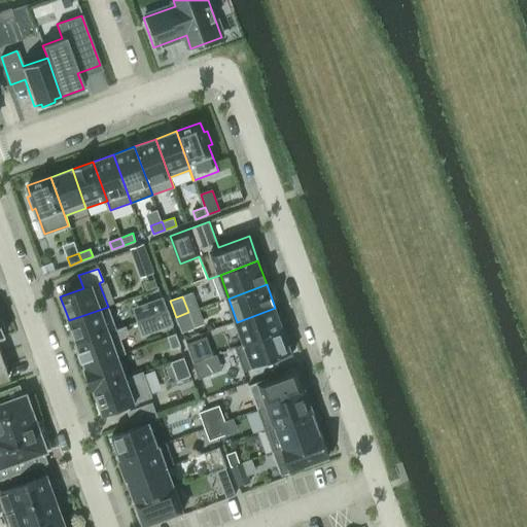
[(162,297),(144,305),(149,318),(167,311),(162,297)]
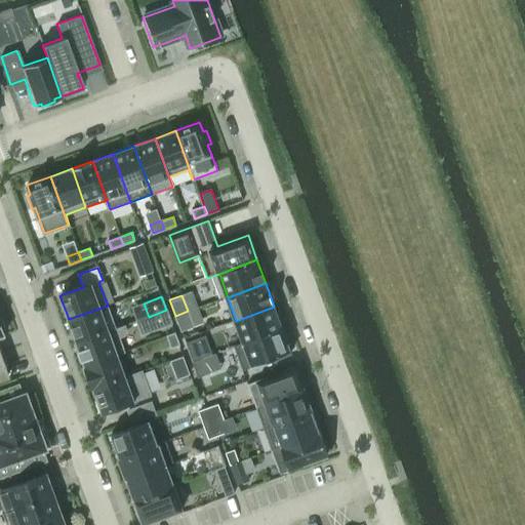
[(125,325),(116,328),(108,306),(69,319),(77,342),(125,325)]
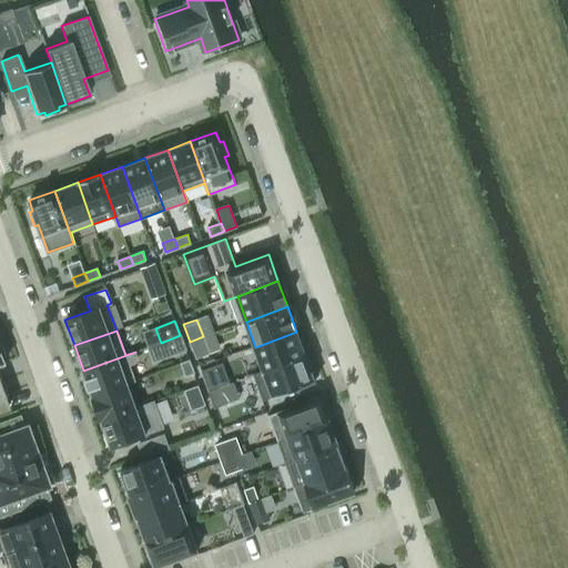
[(296,332),(255,347),(264,371),(305,356),(296,332)]
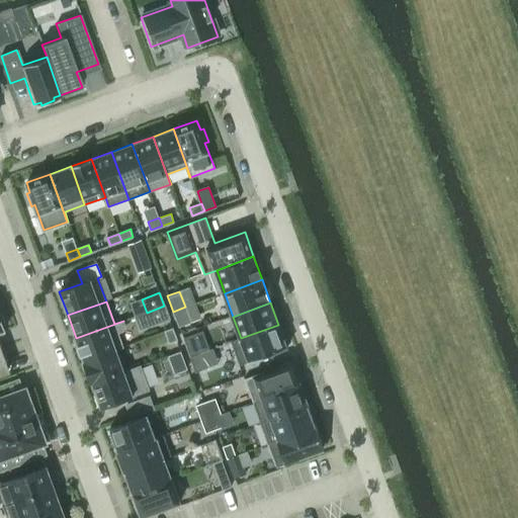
[(164,306),(147,313),(152,326),(169,319),(164,306)]
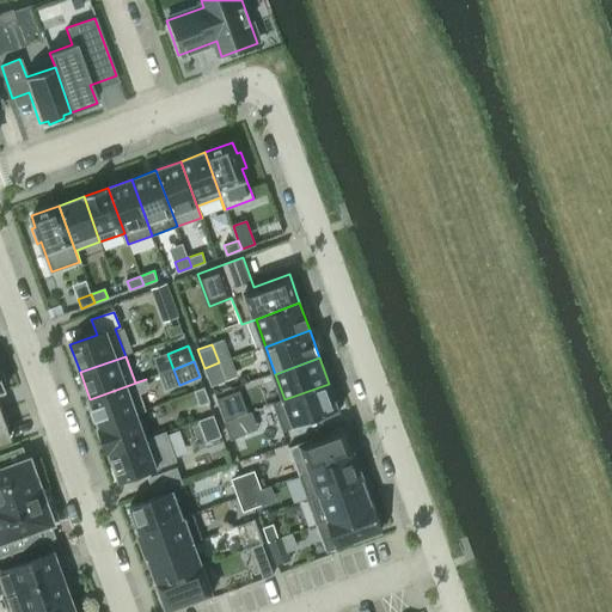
[(219,362),(204,368),(212,386),(226,381),(219,362)]
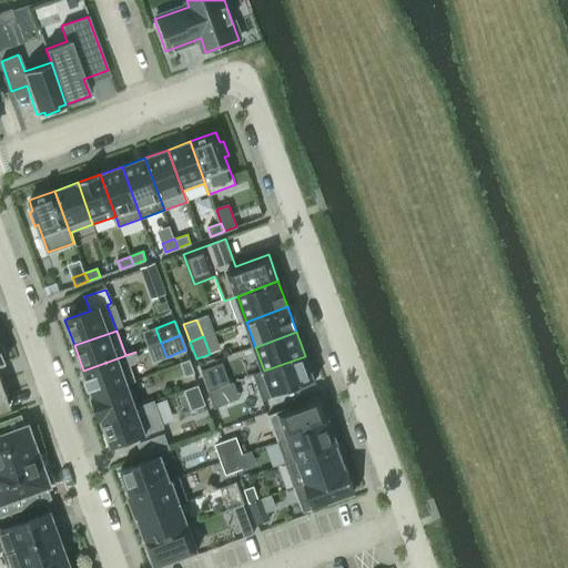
[(135,362),(138,357),(135,352),(83,371),(93,395),(93,396),(134,381),(129,365),(135,362)]
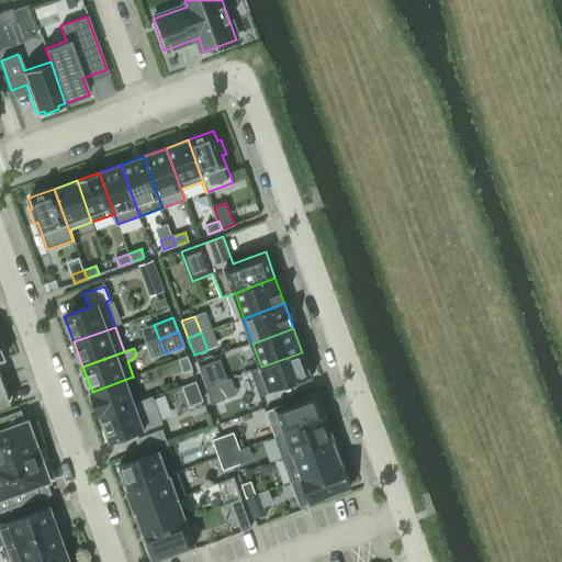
[(261,367),(250,370),(260,395),(311,377),(302,352),(261,367)]
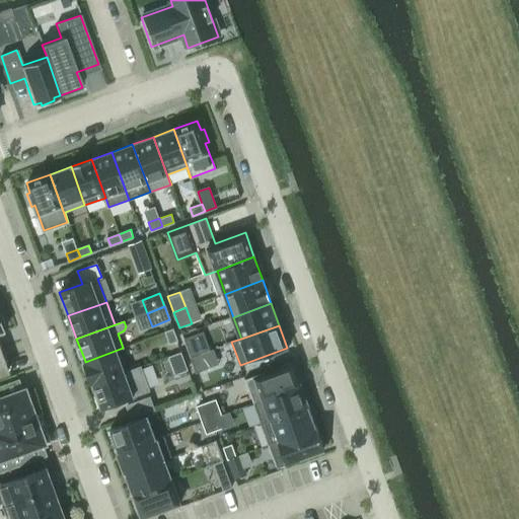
[(170,344),(178,341),(173,328),(165,331),(170,344)]
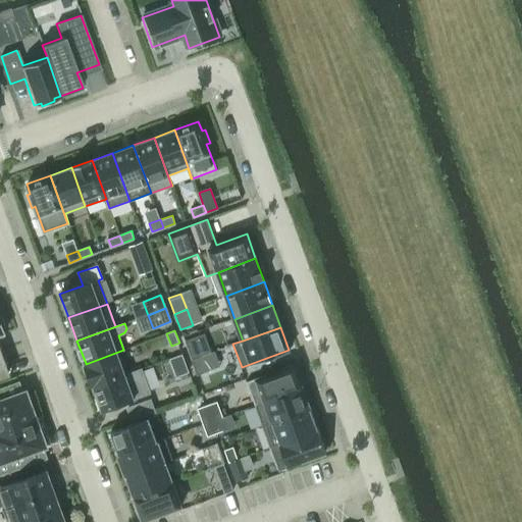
[(199,336),(186,341),(192,359),(205,354),(199,336)]
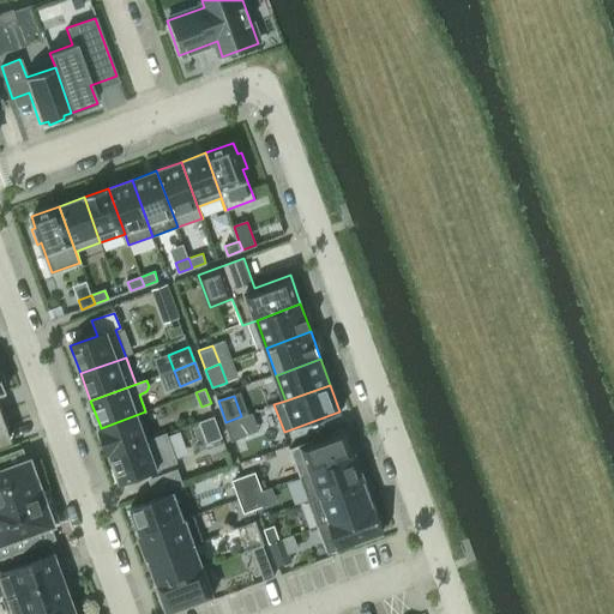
[(138,415),(145,413),(145,411),(101,428),(101,427),(100,428),(101,431),(97,432),(102,444),(106,443),(110,455),(167,434),(166,433),(146,440),(138,415)]
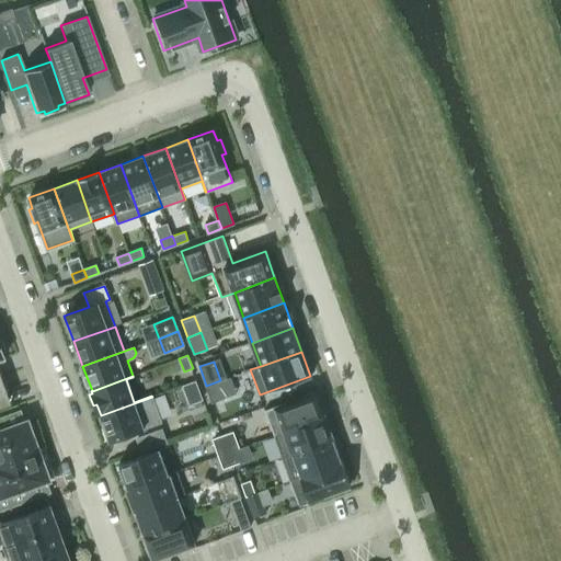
[(219,381),(205,387),(212,403),(225,399),(219,381)]
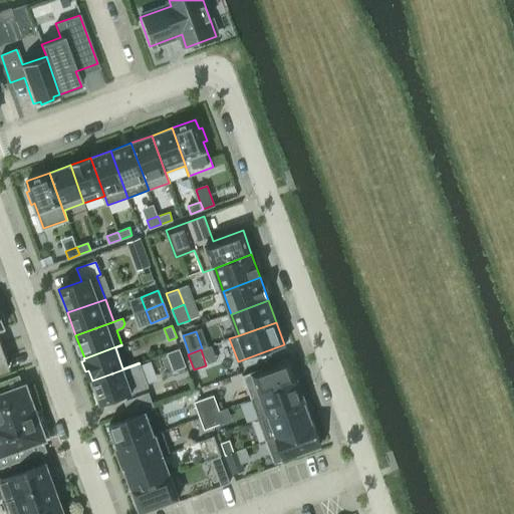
[(289,359),(243,376),(251,400),(297,382),(289,359)]
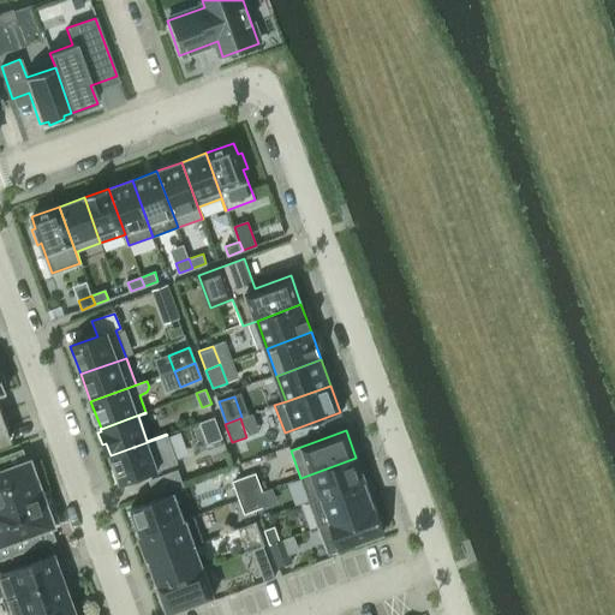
[(120,483),(177,463),(167,435),(111,455),(120,483)]
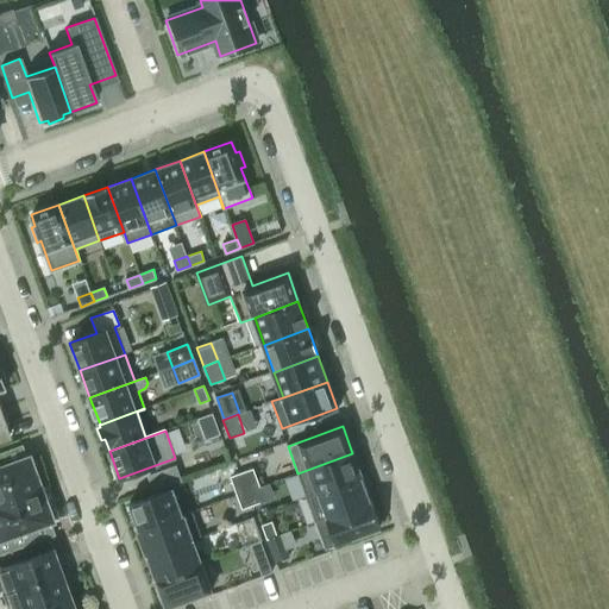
[(4,452),(0,452),(0,503),(42,489),(30,458),(8,465),(4,452)]
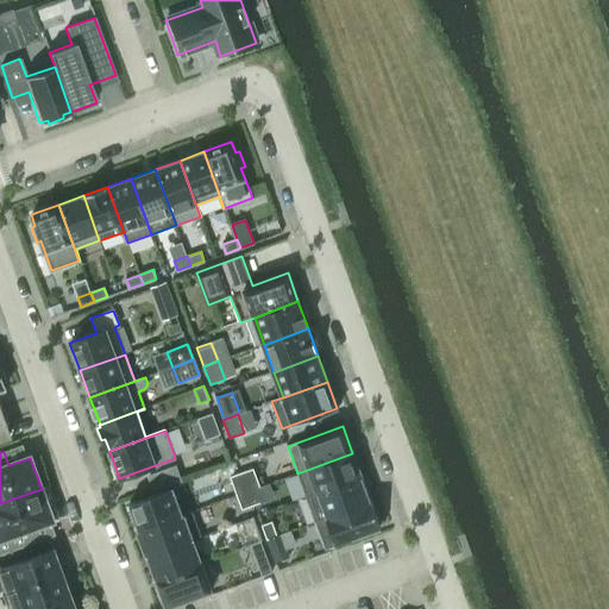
[(352,453),(297,473),(307,498),(362,478),(352,453)]
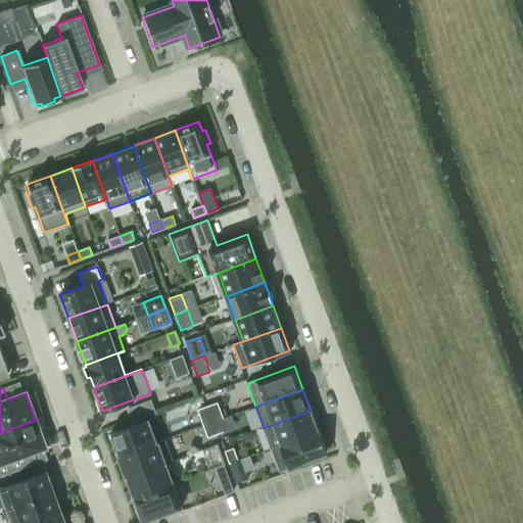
[(150,400),(128,409),(132,421),(155,413),(150,400)]
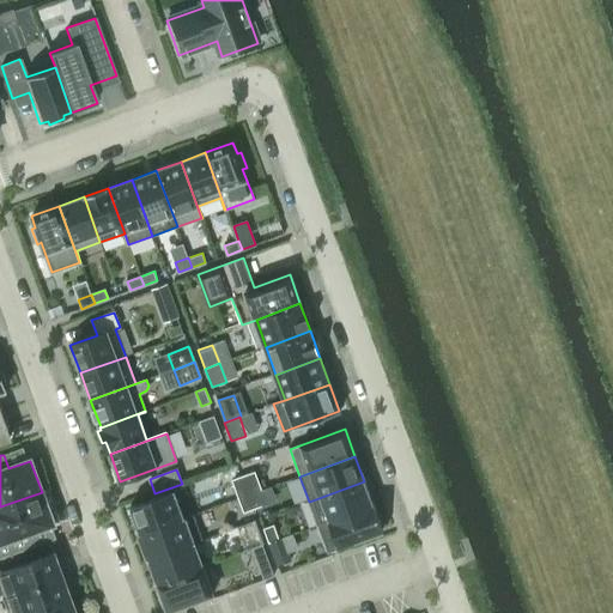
[(255,472),(241,477),(248,496),(255,492),(261,490),(255,472)]
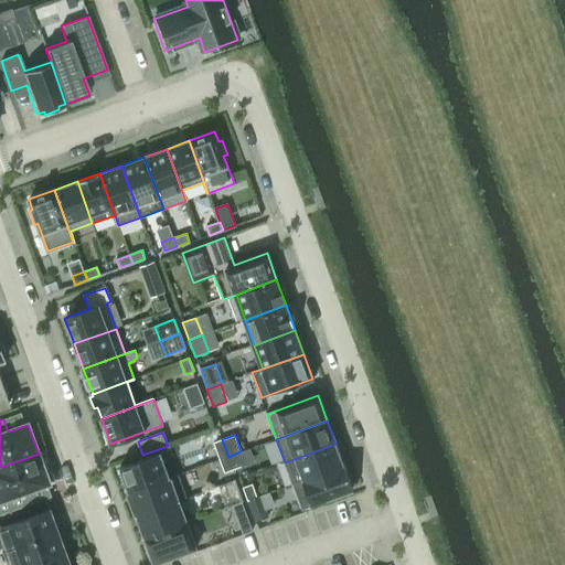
[(222,439),(213,443),(220,460),(228,457),(222,439)]
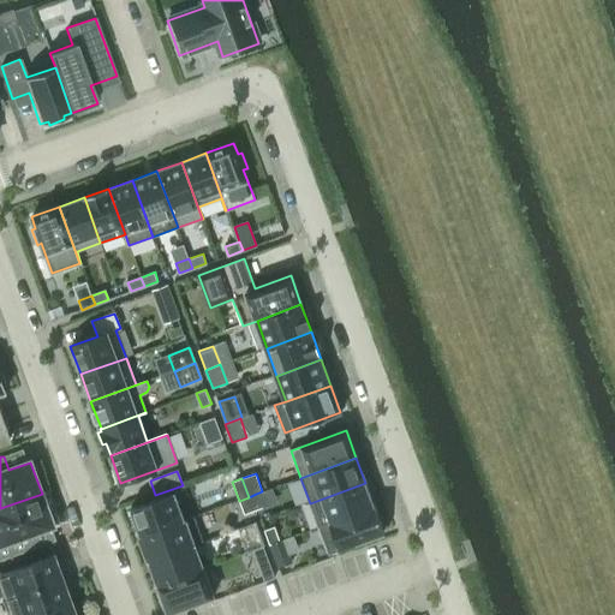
[(365,483),(310,503),(320,529),(374,508),(365,483)]
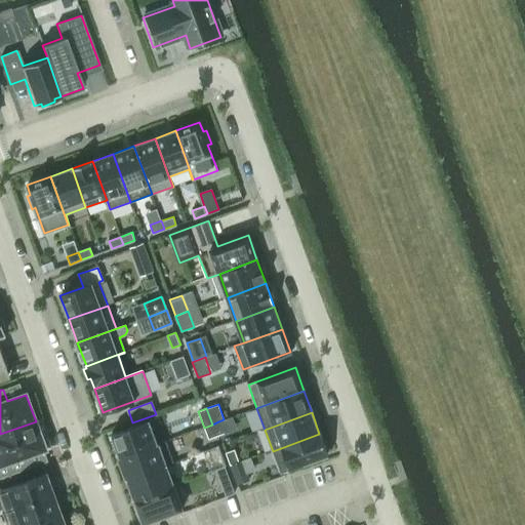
[(150,420),(111,434),(120,458),(158,444),(150,420)]
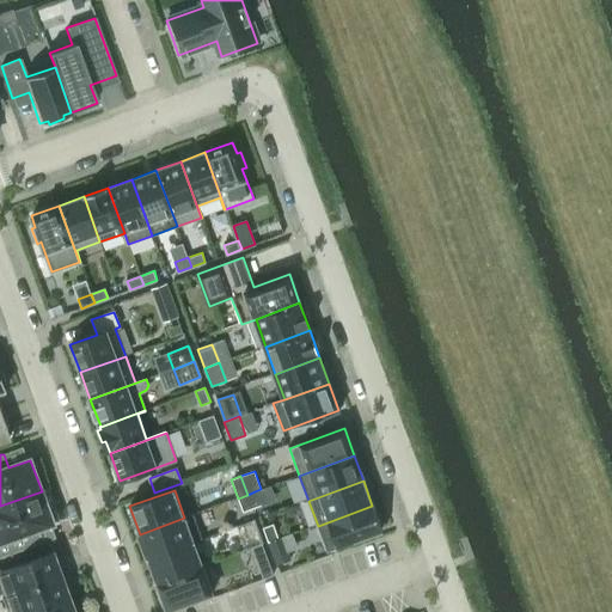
[(42,491),(0,506),(0,557),(2,557),(36,544),(31,531),(54,522),(42,491)]
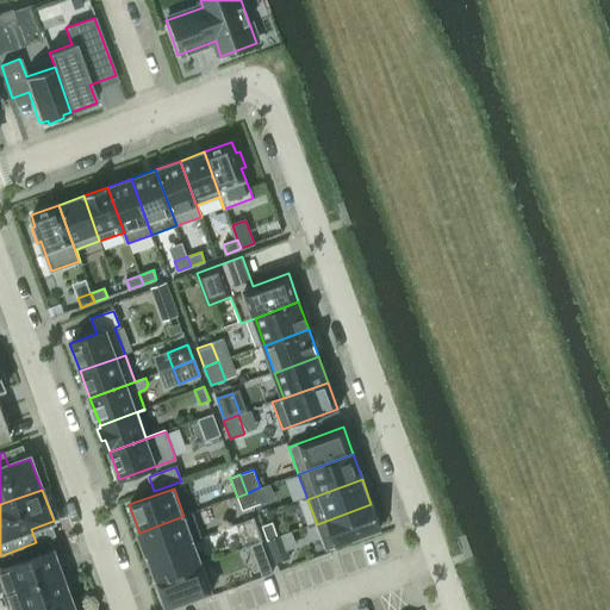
[(254,490),(247,493),(251,508),(260,504),(254,490)]
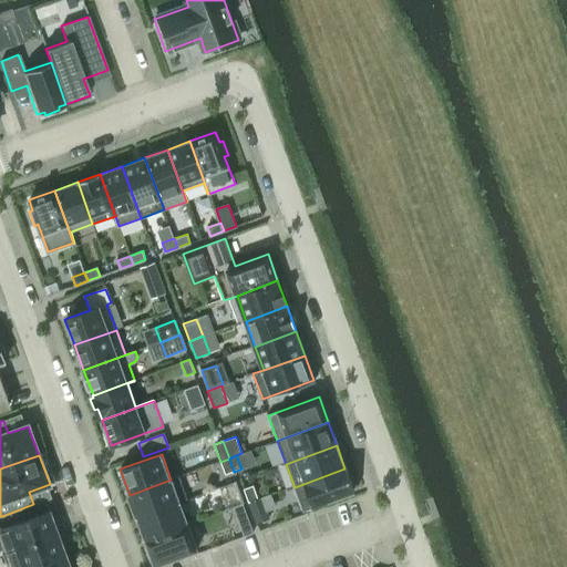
[(229,459),(220,462),(225,474),(234,472),(229,459)]
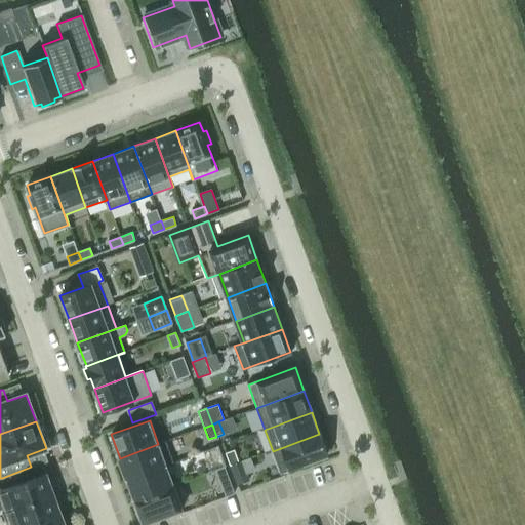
[(319,434),(273,451),(280,474),(327,456),(319,434)]
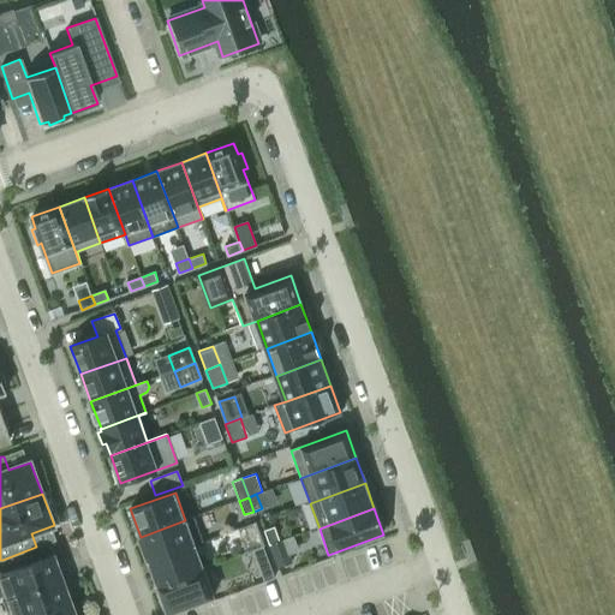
[(185,520),(141,537),(149,560),(150,560),(150,561),(196,543),(203,541),(195,517),(187,519),(185,520)]
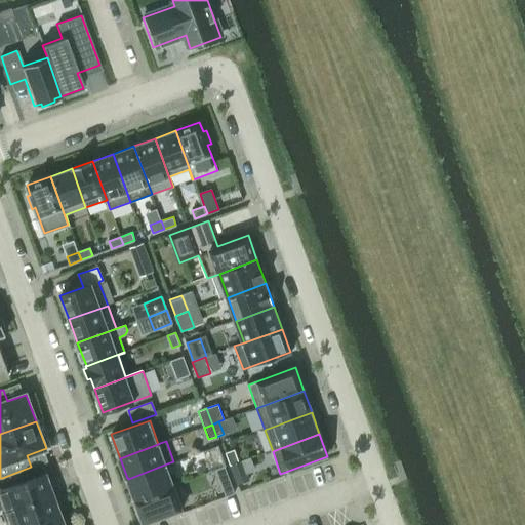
[(235,449),(226,453),(230,465),(239,461),(235,449)]
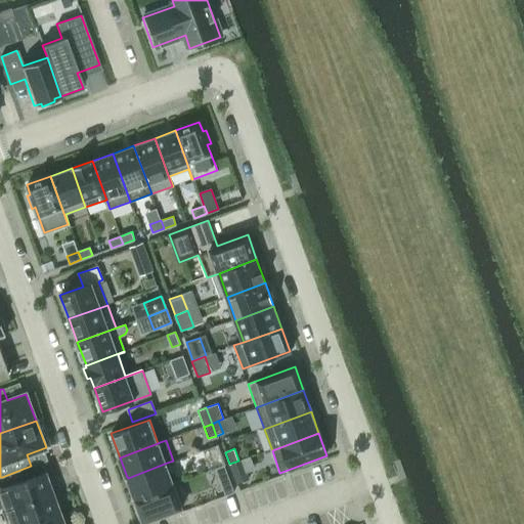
[(238,461),(229,464),(233,476),(243,473),(238,461)]
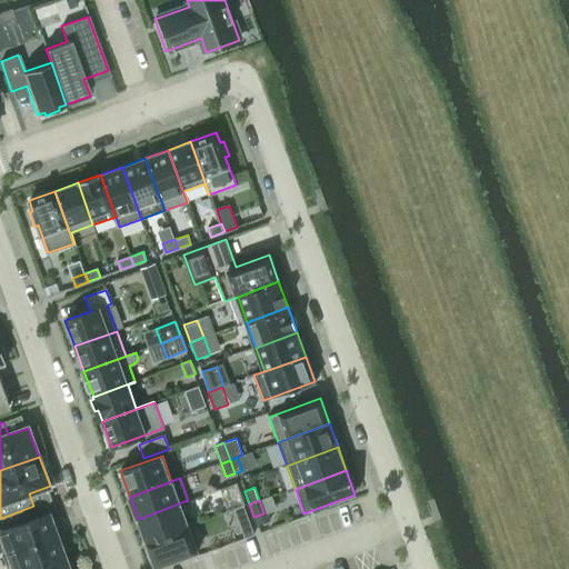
[(181,502),(139,519),(147,542),(189,527),(188,526),(189,526),(181,502)]
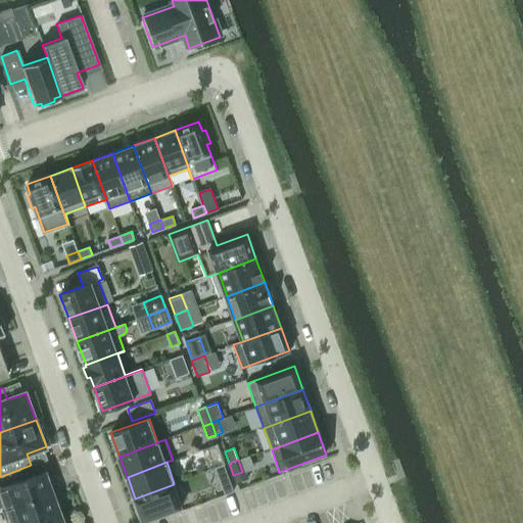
[(224,465),(216,469),(221,484),(230,481),(224,465)]
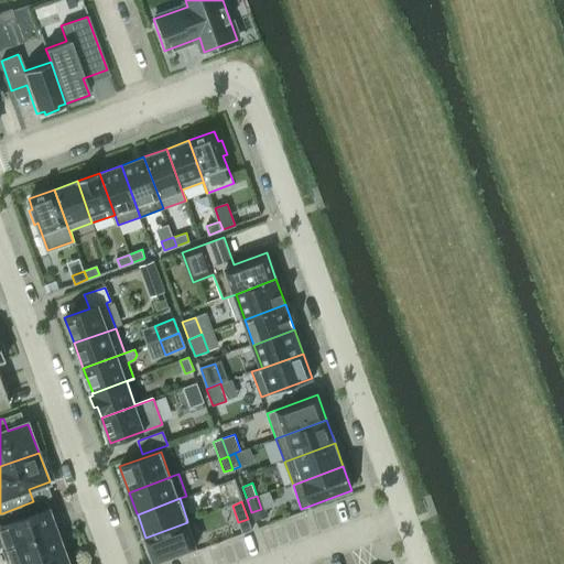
[(58,532),(51,510),(50,509),(0,527),(13,563),(24,563),(65,550),(64,548),(68,545),(63,531),(58,532)]
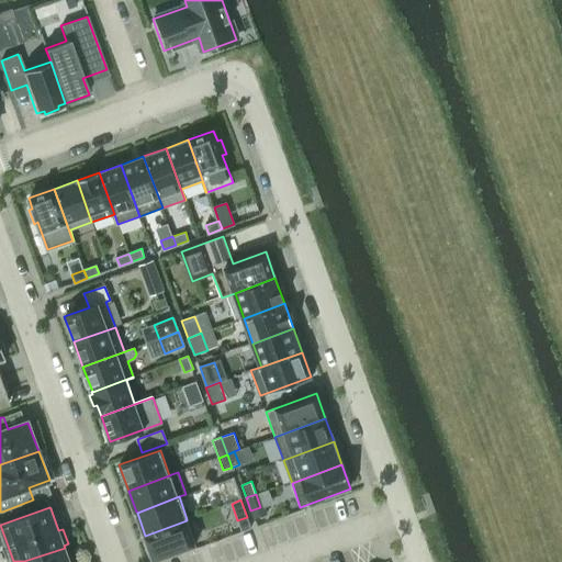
[(187,520),(145,536),(154,559),(194,543),(187,520)]
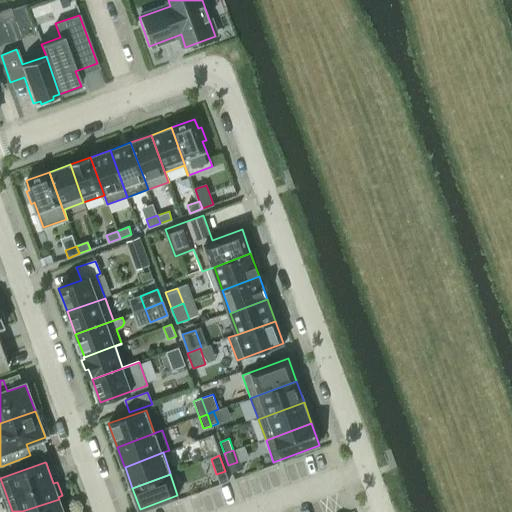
[(63,511),(59,499),(22,511),(63,511)]
